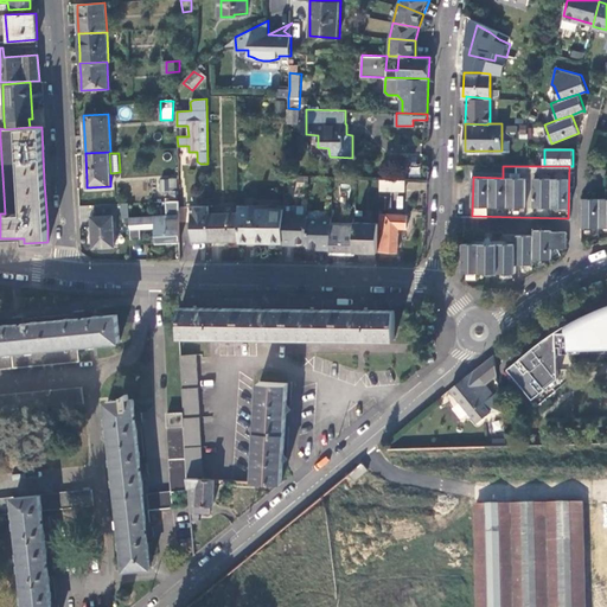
[(170,200),(179,200),(178,178),(161,179),(161,191),(170,191),(170,200)]
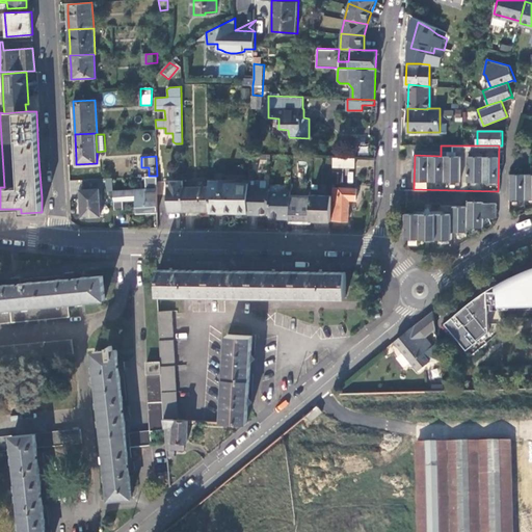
[(334,166),(354,167),(355,158),(335,157),(334,166)]
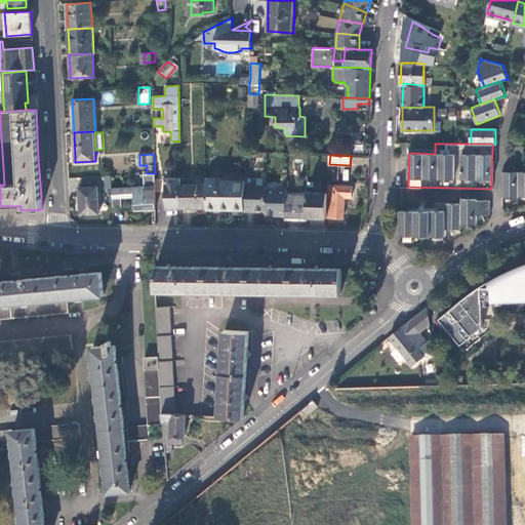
[(338,170),(330,170),(330,182),(338,182),(338,170)]
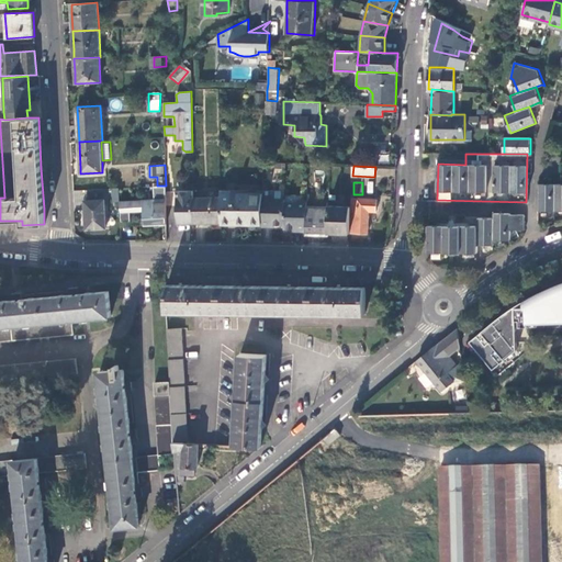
[(554,210),(554,183),(547,183),(538,183),(537,210),(554,210)]
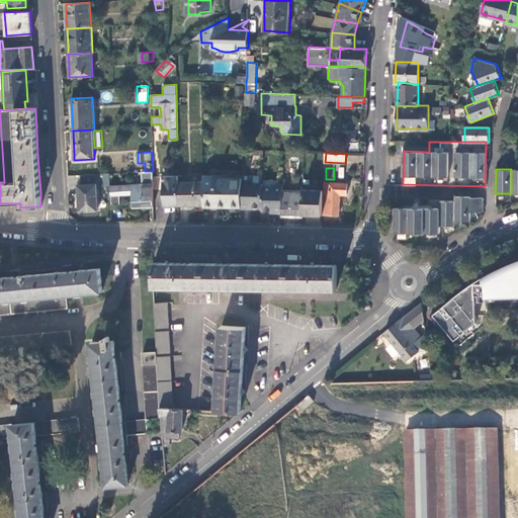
[(110,185),(111,202),(120,202),(119,193),(134,192),(134,205),(153,205),(153,171),(145,171),(142,171),(142,183),(110,185)]
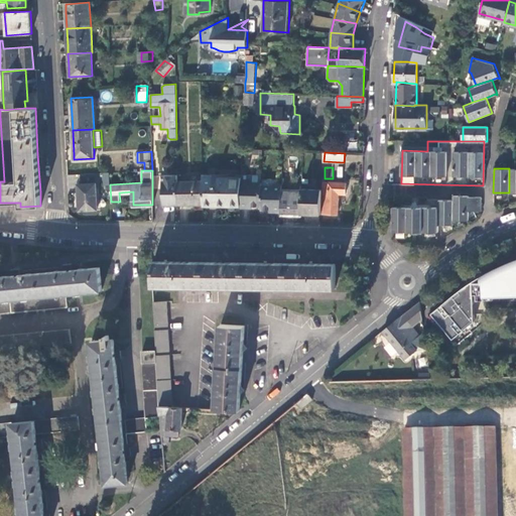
[(162,205),(177,205),(177,181),(177,174),(162,174),(162,205)]
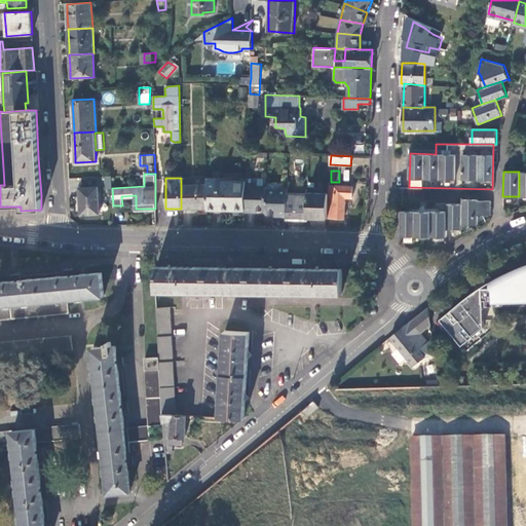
[(208,208),(208,211),(246,210),(246,187),(247,184),(235,184),(235,180),(218,181),(218,184),(207,184),(208,208)]
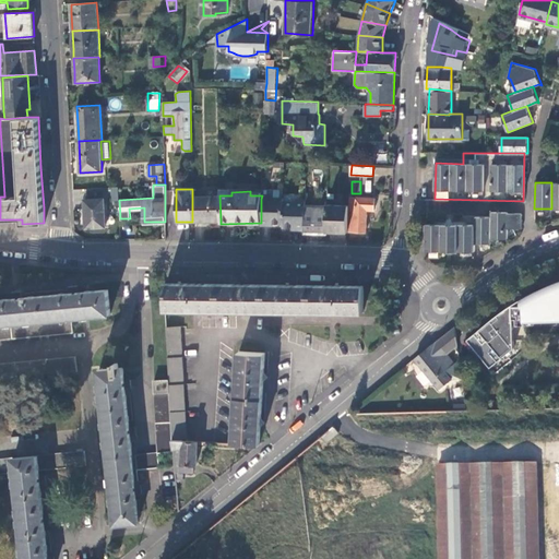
[(192,197),(192,222),(221,221),(219,195),(192,197)]
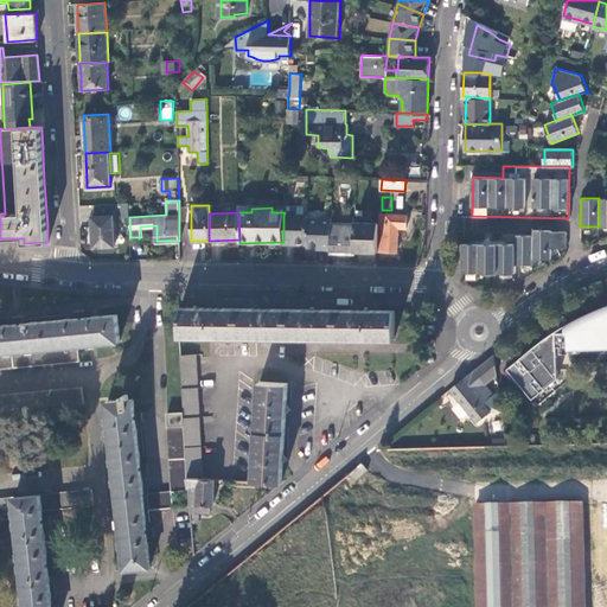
[(379,250),(398,251),(398,227),(407,228),(407,215),(381,213),(379,250)]
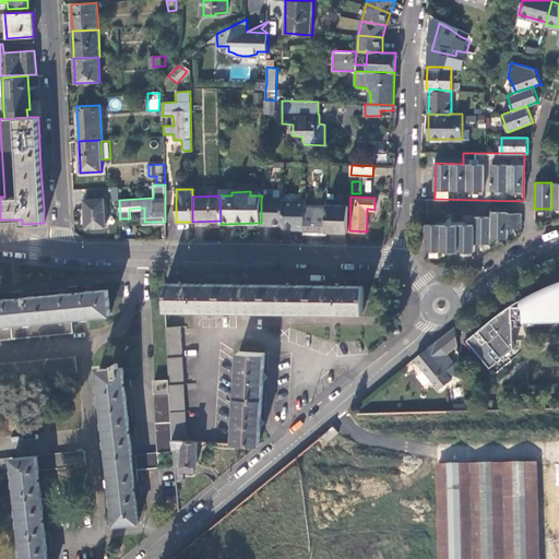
[(305,228),(306,206),(306,199),(290,198),(290,204),(284,204),(283,224),(283,227),(305,228)]
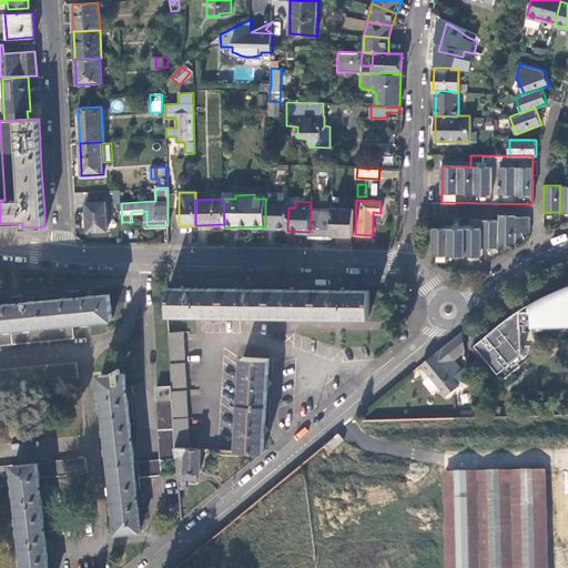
[(87,216),(88,231),(107,230),(105,202),(85,203),(87,216)]
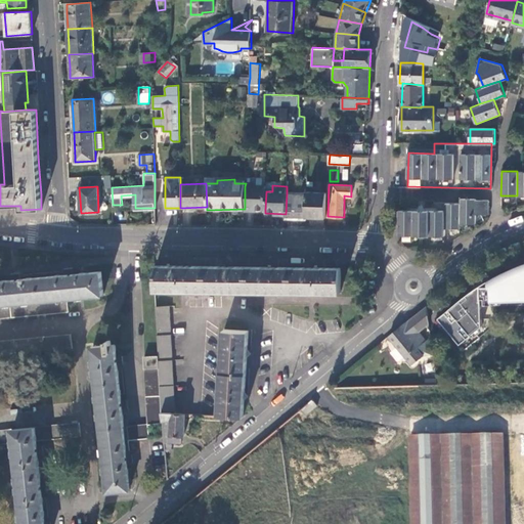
[(252,186),(245,186),(245,209),(265,210),(266,191),(266,189),(252,189),(252,186)]
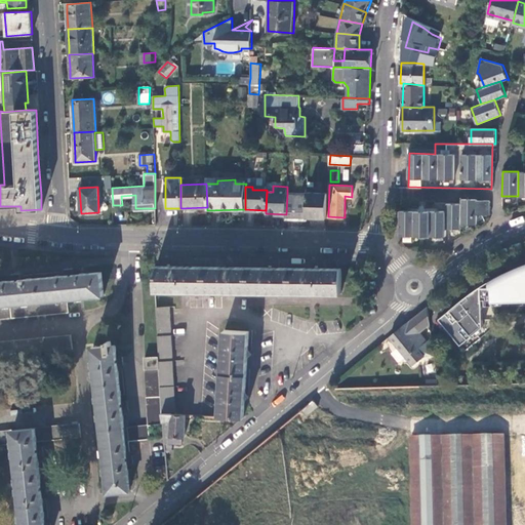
[(307,217),(327,217),(328,192),(308,192),(308,195),(307,217)]
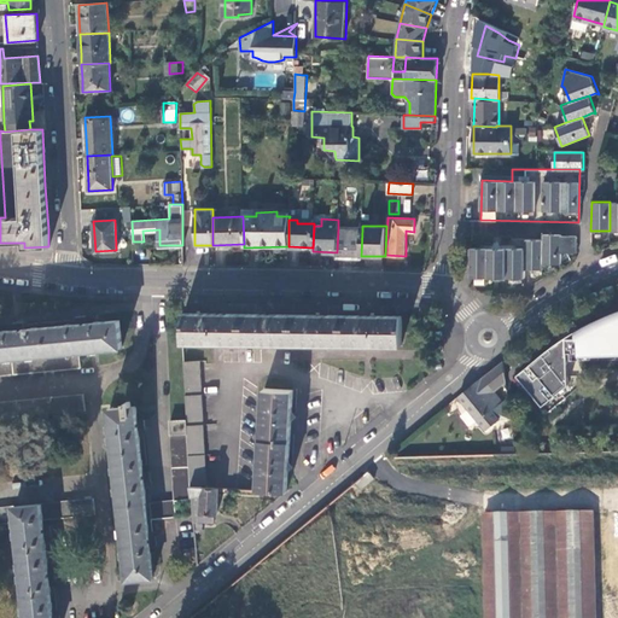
[(337,255),(361,256),(362,229),(338,228),(337,252),(337,255)]
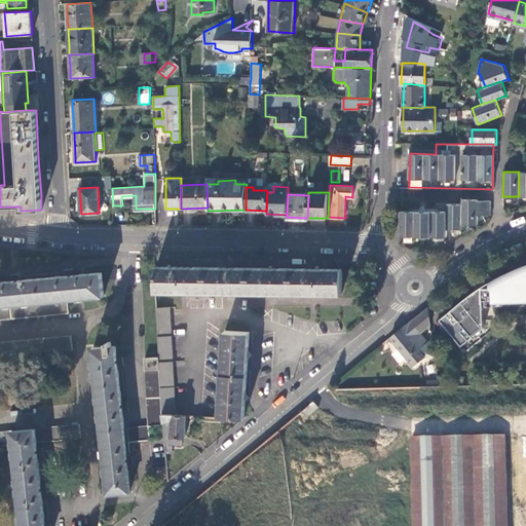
[(477,224),(477,215),(477,208),(477,199),(470,199),(461,199),(461,203),(461,224),(477,224)]
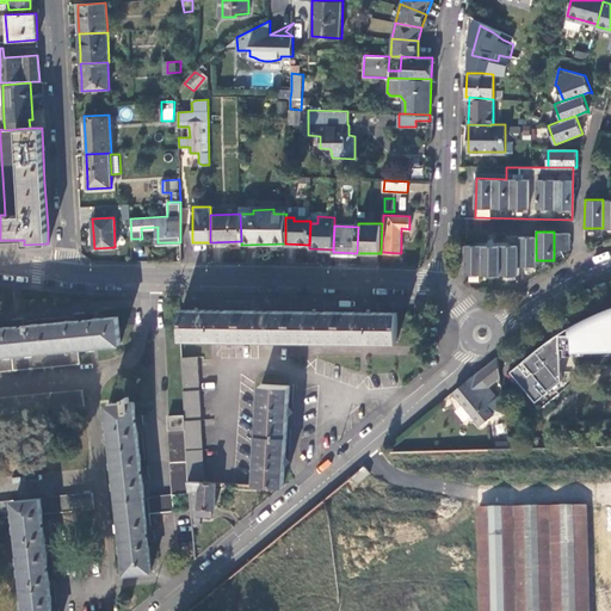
[(554,241),(569,241),(569,236),(566,233),(554,232),(554,241)]
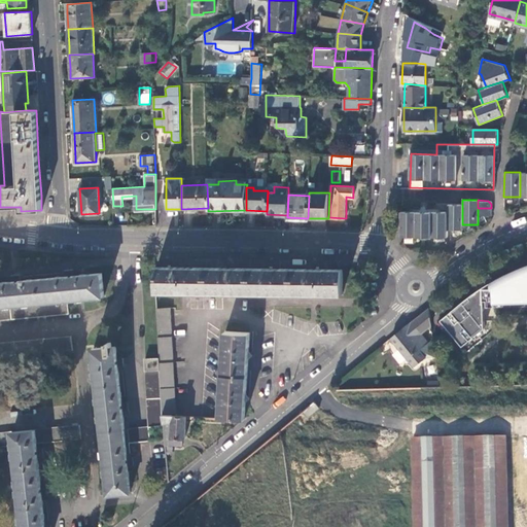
[(447,204),(447,211),(447,230),(462,230),(462,224),(462,204),(455,204),(447,204)]
